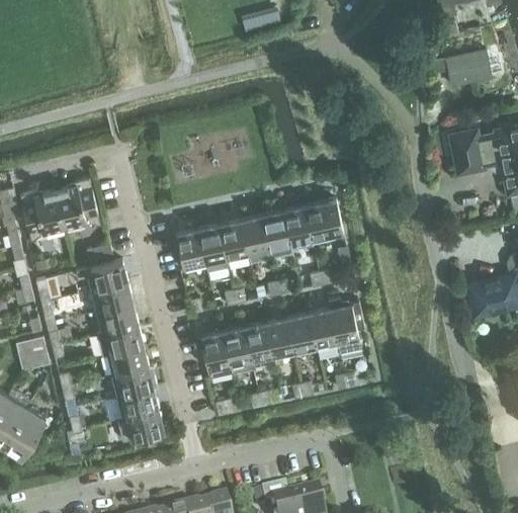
[(477,0),(437,0),(442,19),(454,16),(452,5),(477,0)]
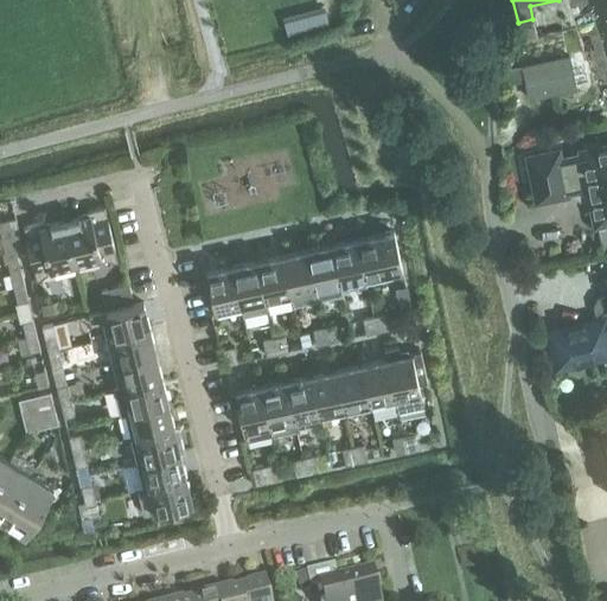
[(324,12),(283,23),(288,42),(330,31),(324,12)]
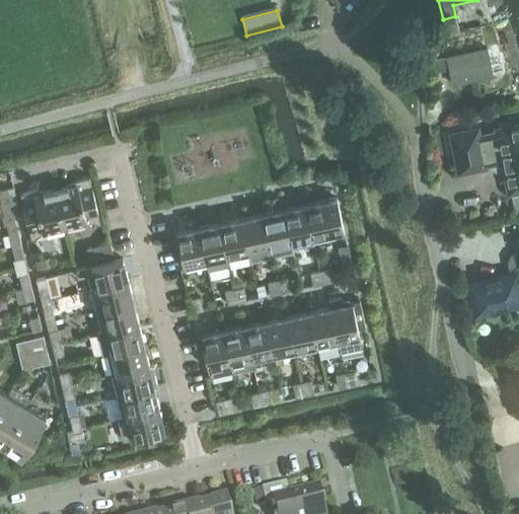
[(456,23),(431,29),(433,41),(459,35),(456,23)]
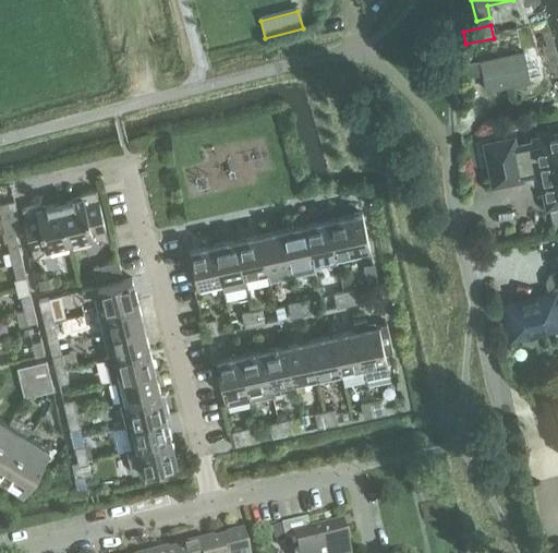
[(530,85),(524,55),(470,67),(472,80),(484,76),(487,94),(530,85)]
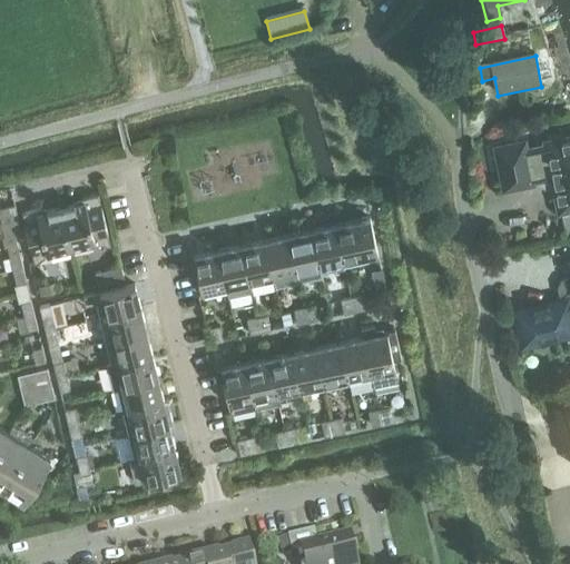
[(524,144),(495,149),(504,191),(533,186),(532,182),(544,179),(540,187),(551,195),(556,187),(561,211),(569,209),(569,141),(548,146),(549,149),(527,154),(524,144)]
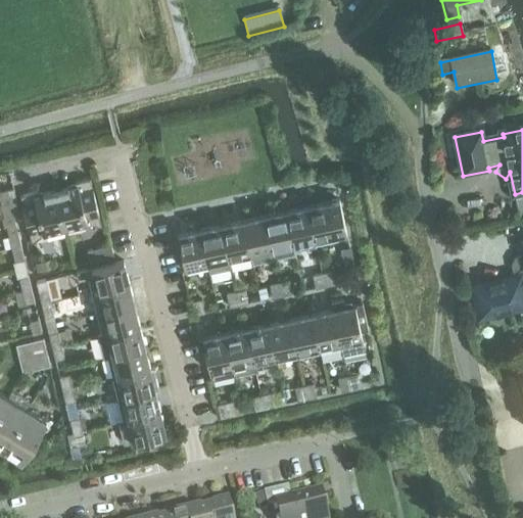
[(77,188),(56,193),(65,231),(87,226),(100,229),(102,228),(90,181),(78,184),(76,184),(77,188)]
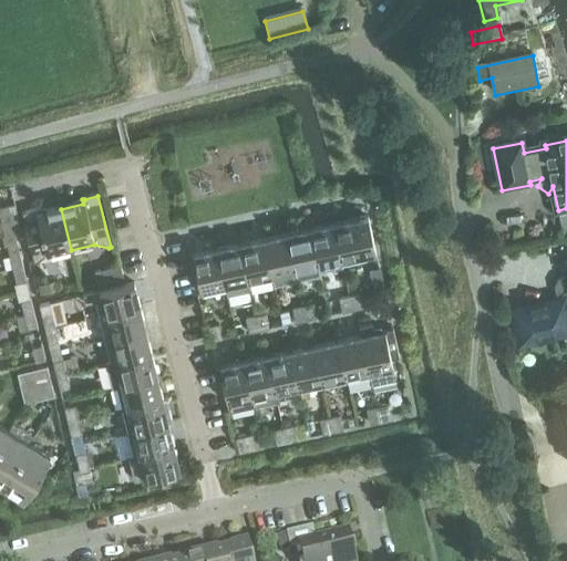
[(0,210),(0,220),(1,226),(18,221),(14,208),(8,209),(0,210)]
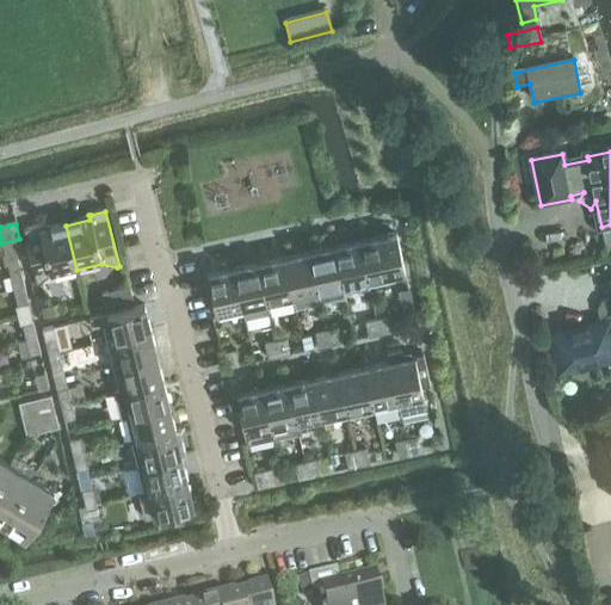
[(50,277),(76,270),(66,226),(41,232),(39,227),(23,232),(37,286),(38,286),(50,277)]
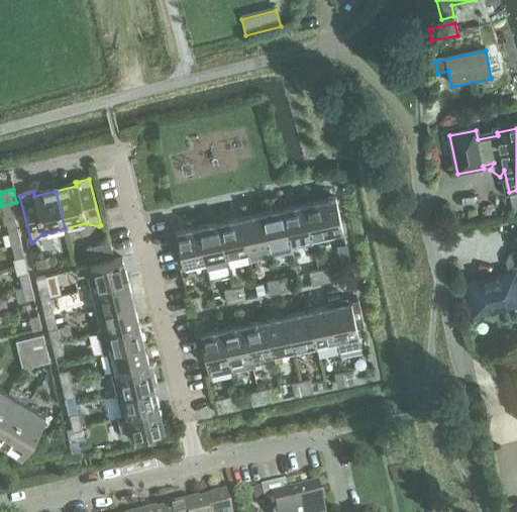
[(334,200),(326,201),(305,206),(313,243),(334,238),(333,233),(341,231),(334,200)]
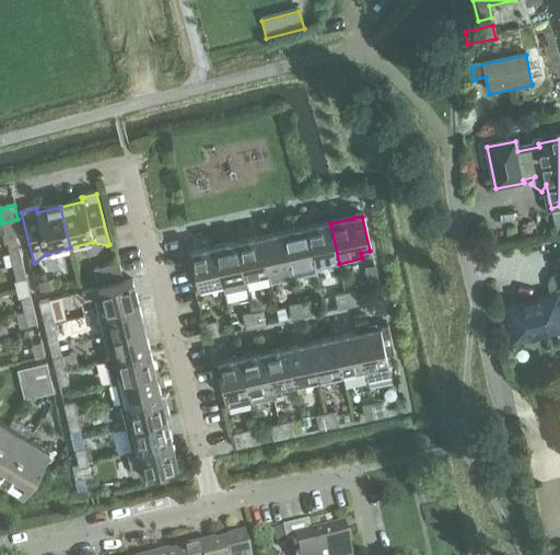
[(21,235),(18,219),(1,223),(4,238),(14,235),(15,238),(21,235)]
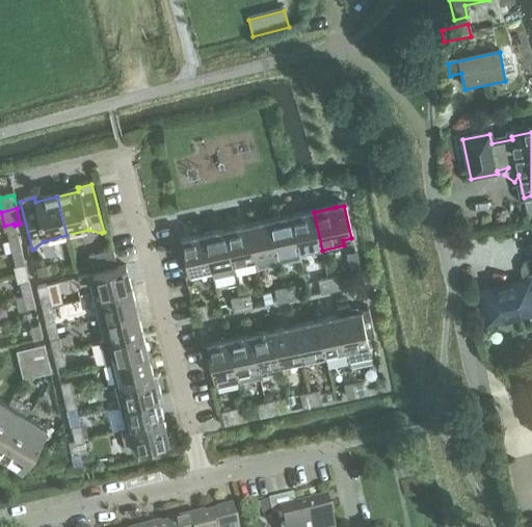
[(322,251),(314,212),(291,217),(298,249),(300,257),(322,253),(322,251)]
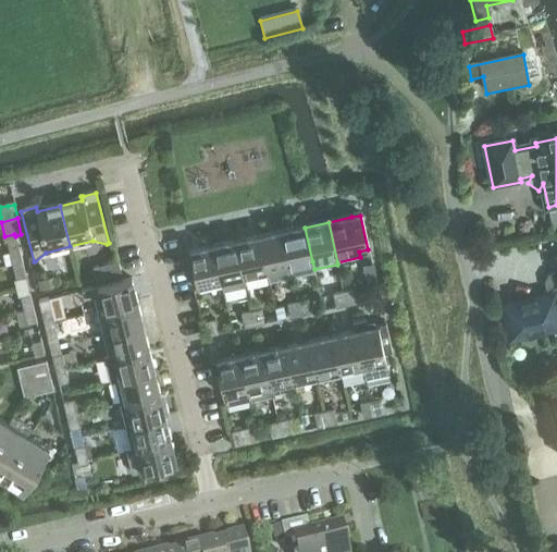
[(312,261),(305,228),(282,232),(289,267),(292,278),(316,273),(314,269),(312,261)]
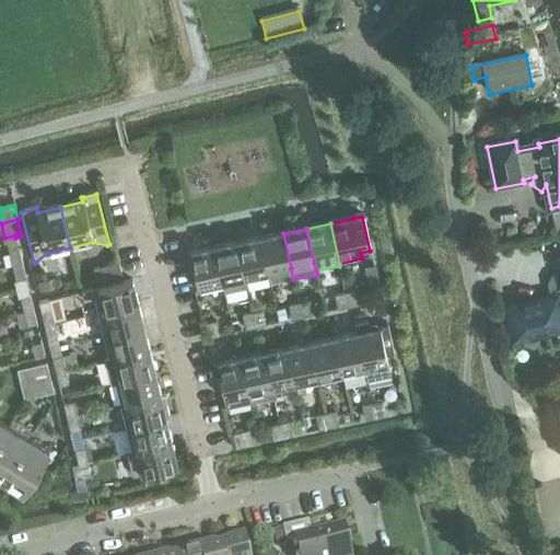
[(291,268),(283,233),(260,239),(268,274),(269,278),(270,285),(293,279),(291,268)]
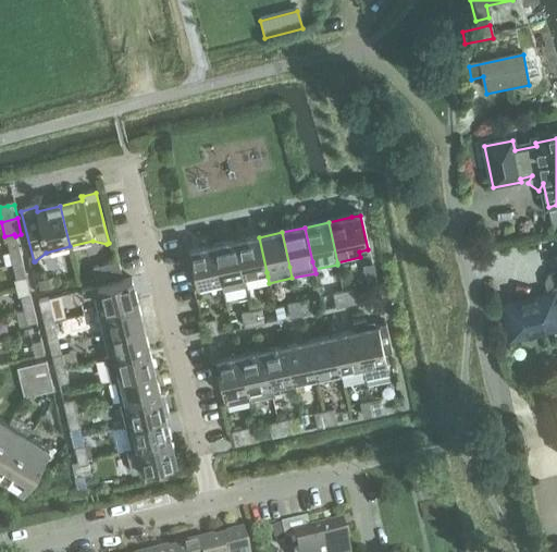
[(267,272),(259,237),(235,243),(244,282),(268,277),(267,272)]
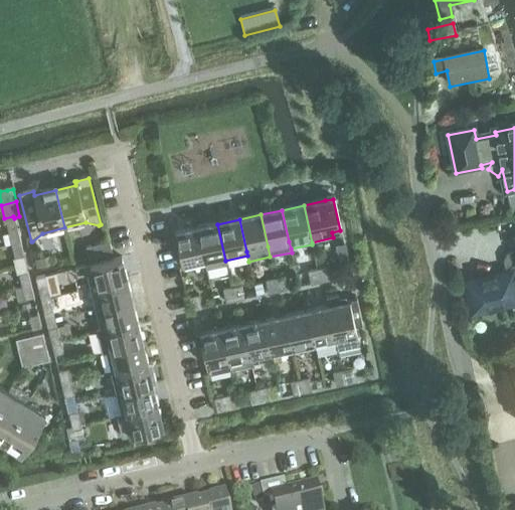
[(225,261),(217,224),(196,228),(204,266),(205,271),(227,267),(225,261)]
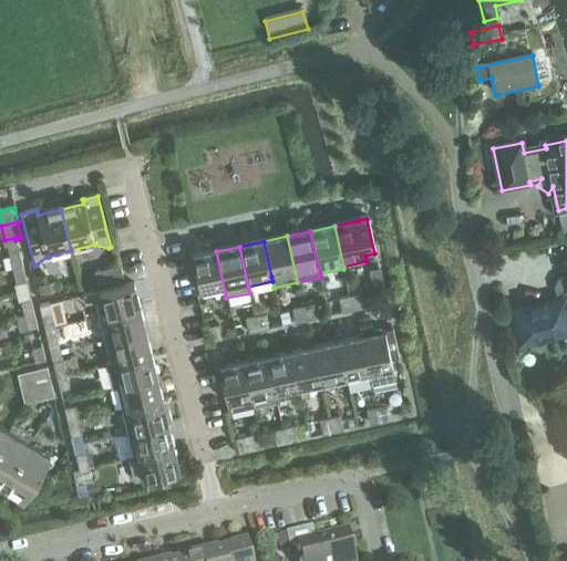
[(202,297),(225,292),(216,251),(193,257),(202,297)]
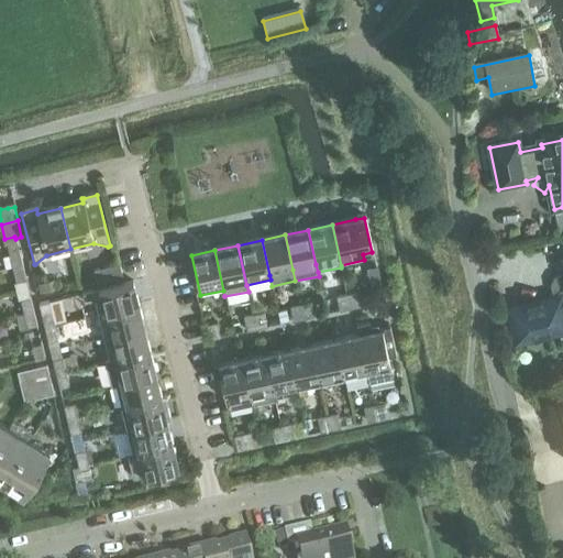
[(10,259),(12,271),(22,269),(19,254),(9,256),(10,259)]
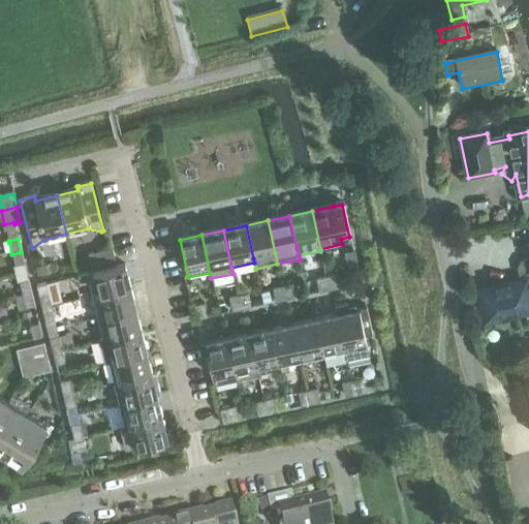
[(11,254),(9,243),(2,244),(5,256),(11,254)]
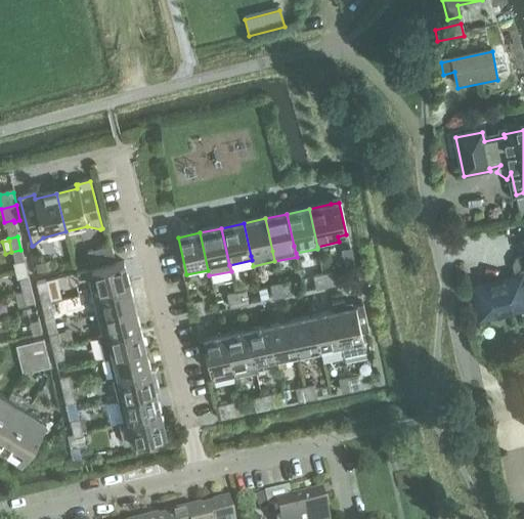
[(523,242),(523,243),(523,246),(523,259),(520,261),(515,271),(517,278),(474,289),(480,318),(523,308),(523,242)]
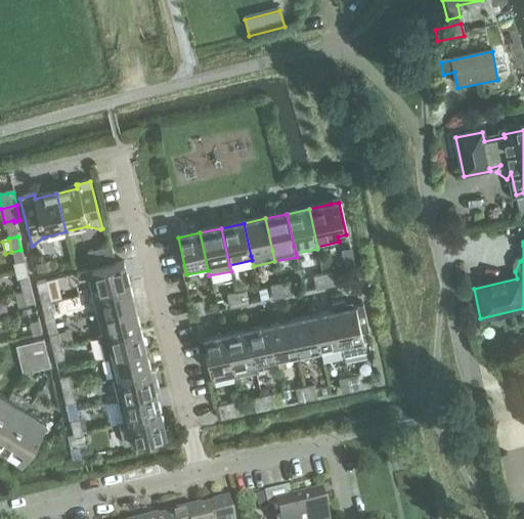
[(90,265),(115,259),(112,247),(87,253),(90,265)]
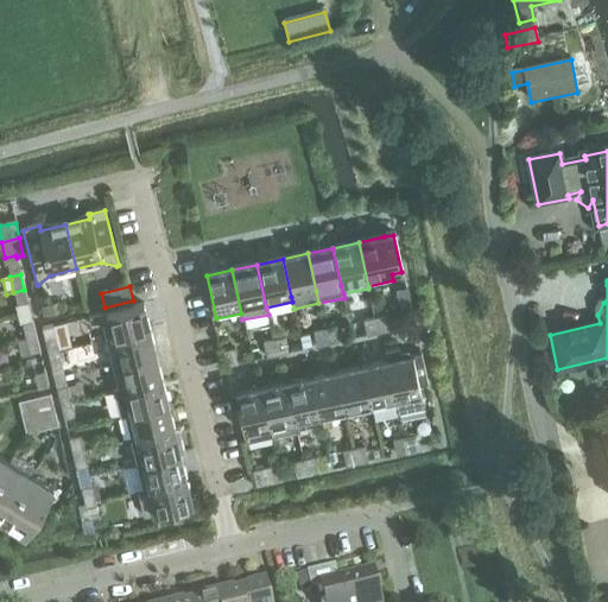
[(27,305),(24,290),(13,292),(17,308),(27,305)]
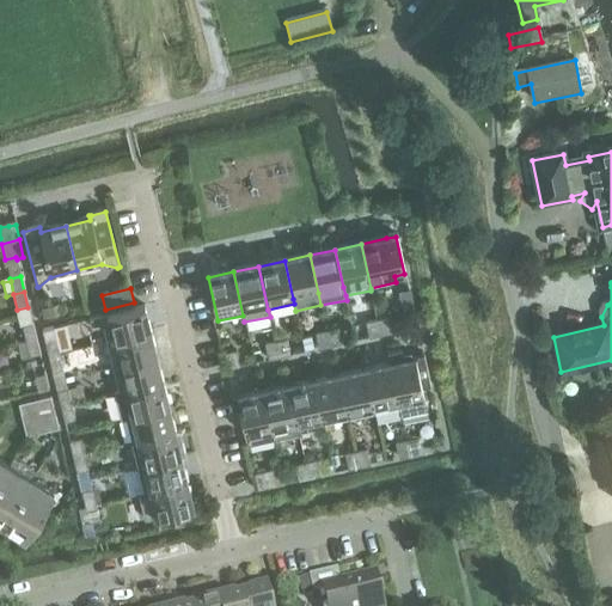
[(57,308),(41,312),(43,323),(60,318),(57,308)]
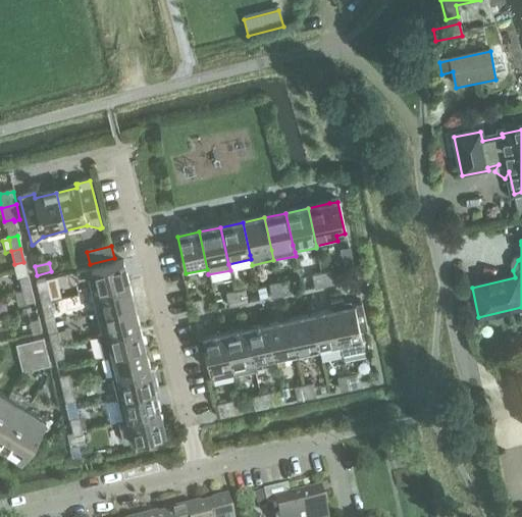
[(127,285),(122,263),(86,272),(75,274),(77,282),(88,280),(91,294),(127,285)]
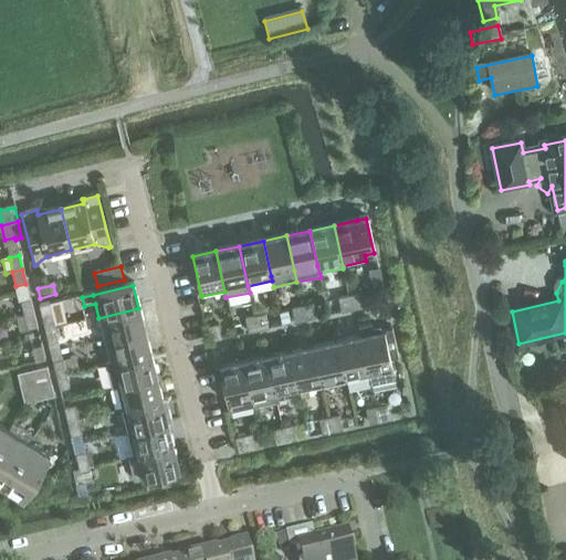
[(359,295),(348,297),(352,312),(363,309),(359,295)]
